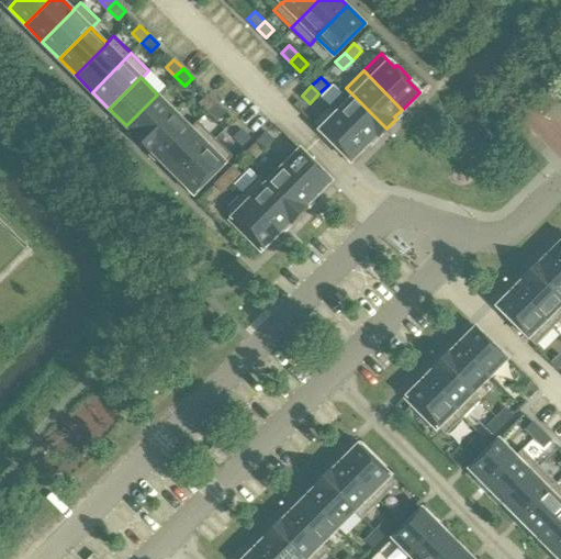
[(328,105),(336,112),(337,112),(368,143),(372,140),(376,136),(377,137),(386,129),(346,88),(328,105)]
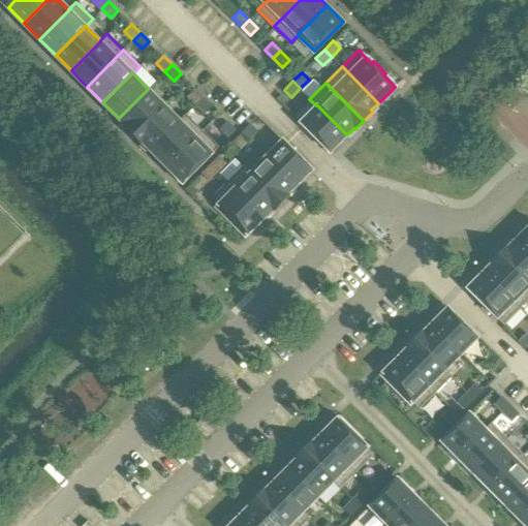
[(187,94),(196,103),(204,96),(194,87),(187,94)]
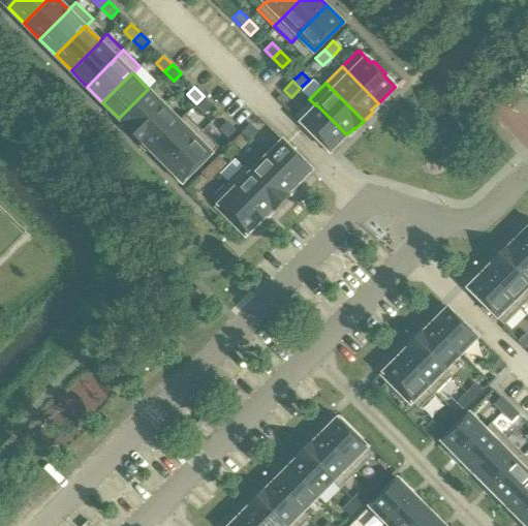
[(124,126),(132,135),(163,104),(148,89),(119,118),(120,120),(125,125),(124,126)]
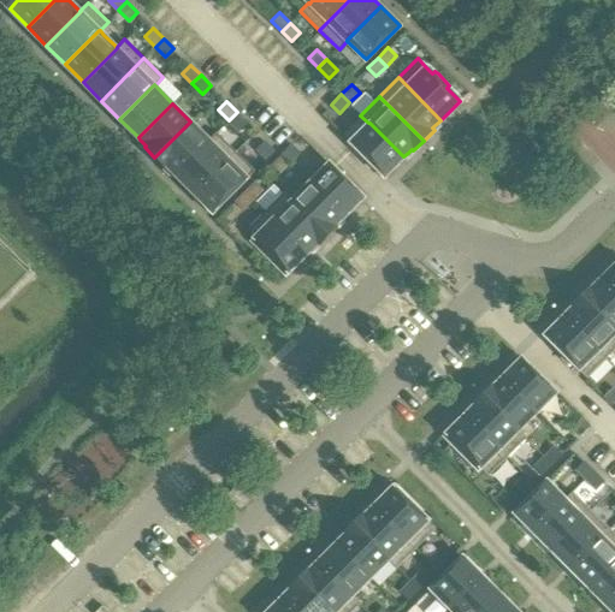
[(237,112),(229,120),(238,130),(247,122),(237,112)]
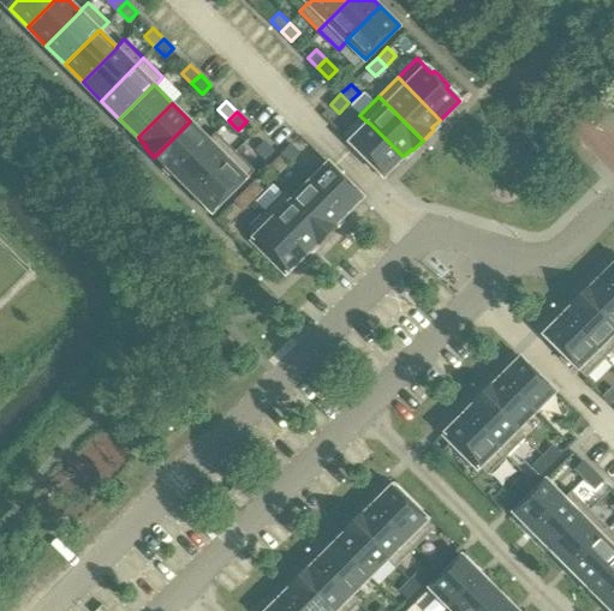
[(171,169),(174,174),(209,139),(208,139),(190,121),(154,157),(165,168),(167,166),(171,169)]
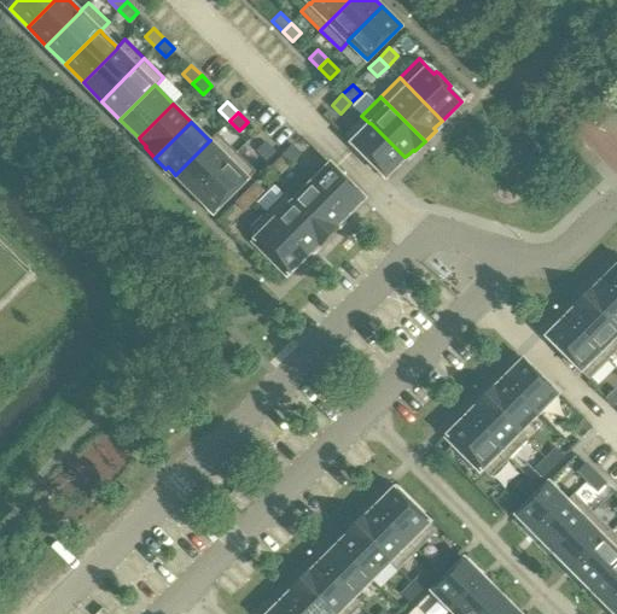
[(405,157),(371,123),(370,123),(366,127),(351,142),(366,157),(385,176),(405,157)]
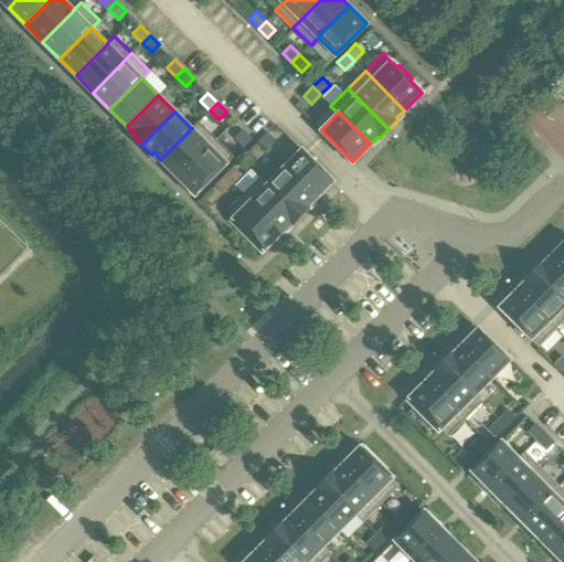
[(160,160),(178,177),(216,138),(199,120),(191,128),(192,128),(160,160)]
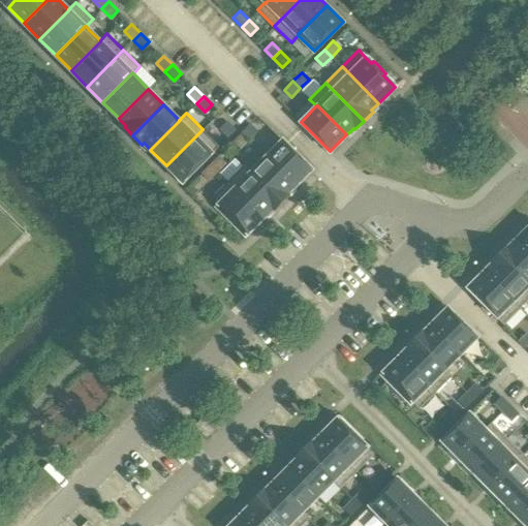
[(220,127),(228,135),(236,128),(227,120),(220,127)]
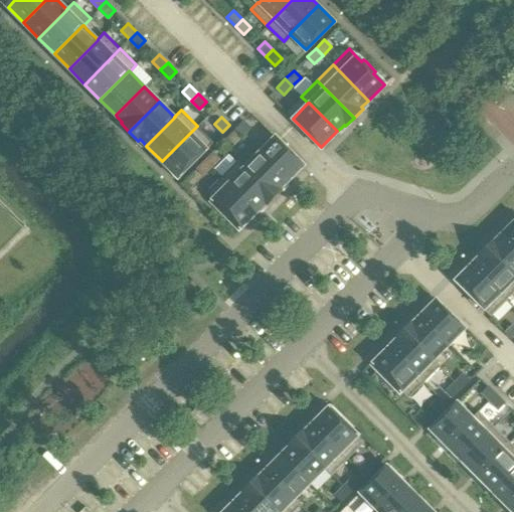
[(243,120),(235,128),(242,135),(250,127),(243,120)]
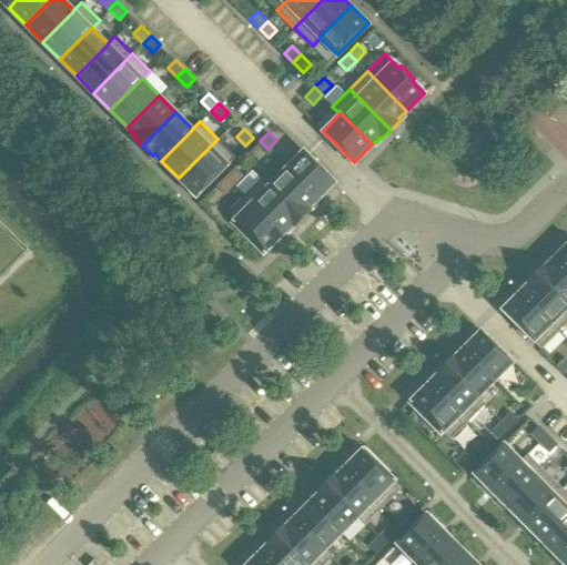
[(218,139),(179,178),(196,195),(235,157),(218,139)]
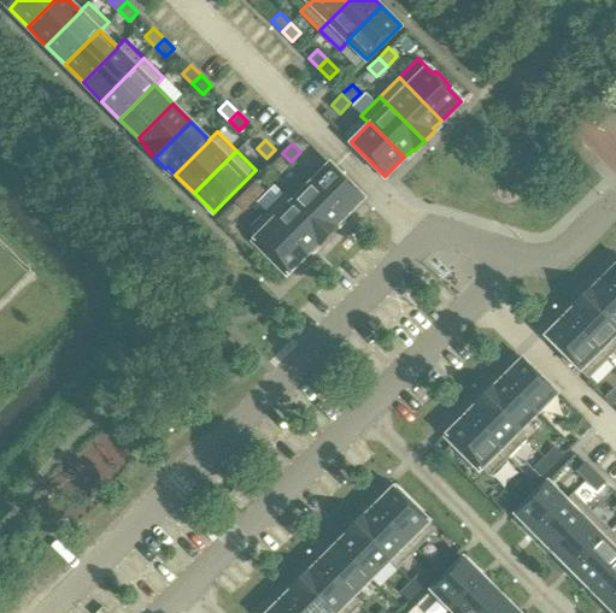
[(291,161),(282,153),(273,164),(281,172),(291,161)]
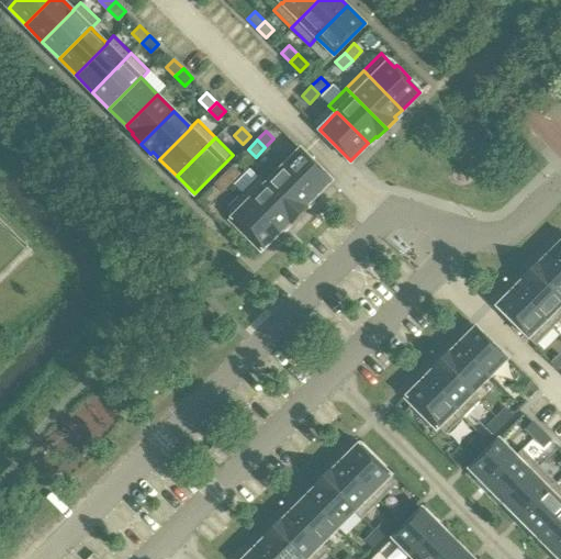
[(301,148),(283,166),(314,197),(332,179),(331,178),(326,174),(303,151),(301,148)]
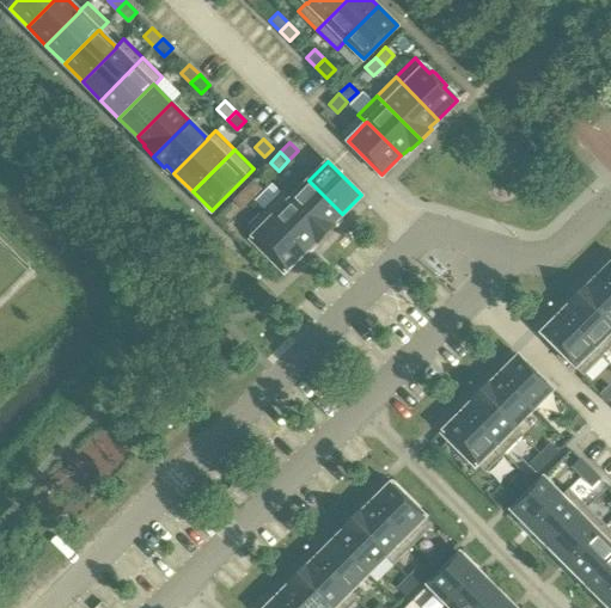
[(254,178),(243,189),(251,197),(262,186),(254,178)]
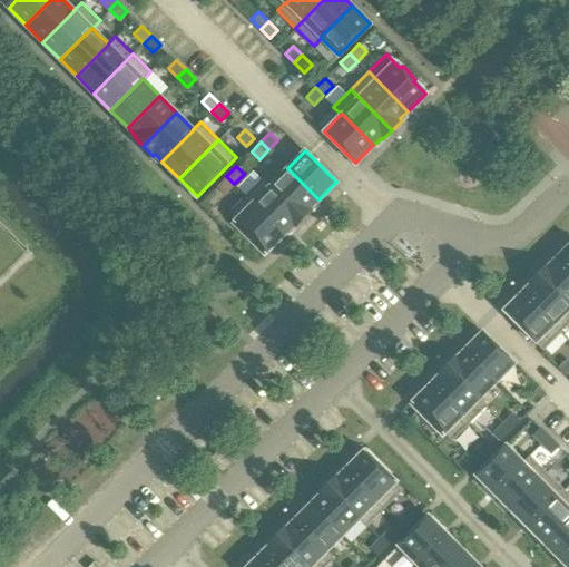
[(287,168),(271,184),(270,185),(303,218),(313,208),(311,207),(314,204),(319,199),(287,168)]
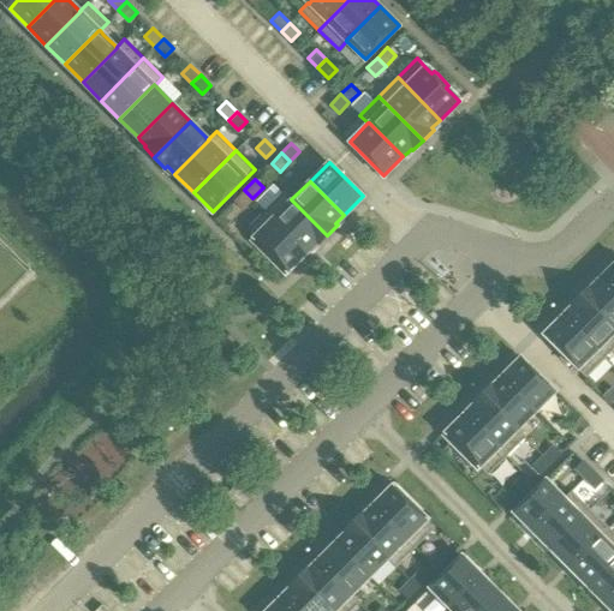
[(252,198),(244,190),(234,199),(243,208),(252,198)]
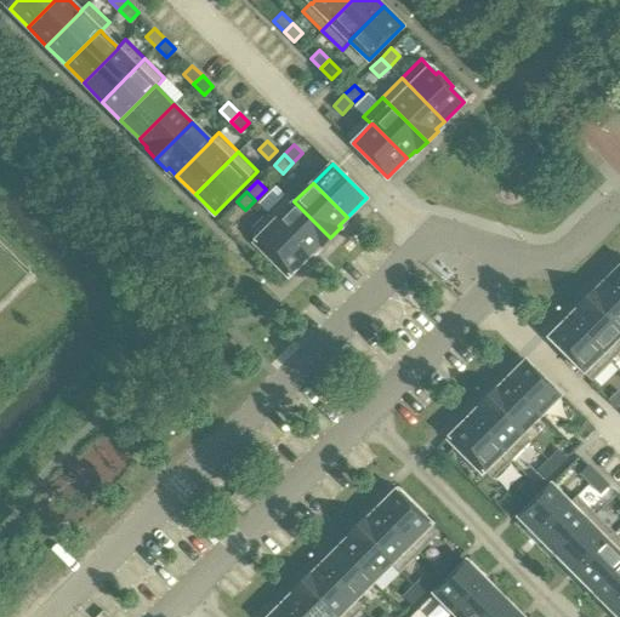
[(286,193),(267,212),(311,253),(314,250),(318,246),(320,249),(330,238),(294,201),(295,200),(286,193)]
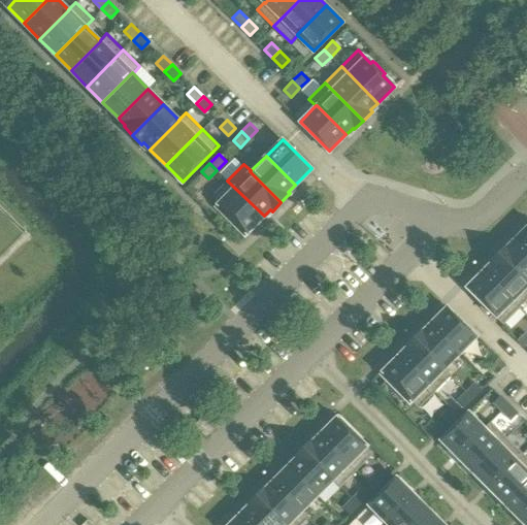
[(264,216),(227,181),(210,197),(218,203),(224,209),(222,211),(233,224),(235,222),(246,233),(264,216)]
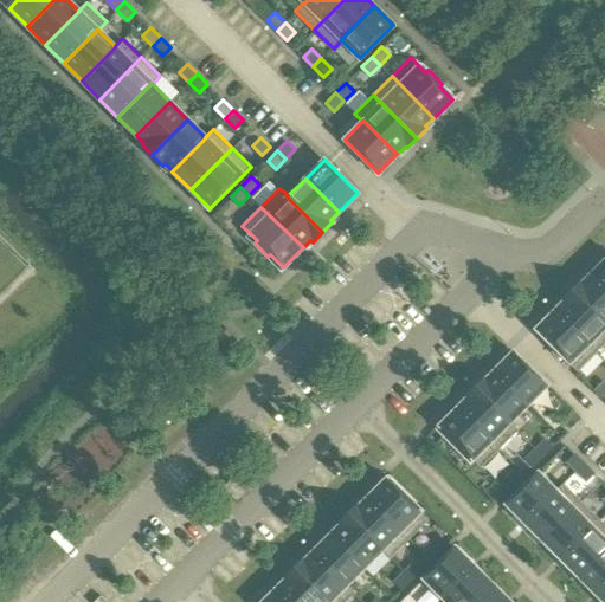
[(604,259),(591,273),(604,287),(604,259)]
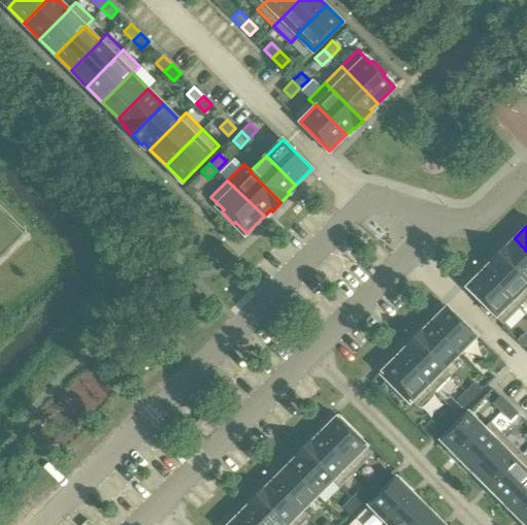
[(505,243),(497,253),(526,283),(526,251),(515,238),(507,245),(505,243)]
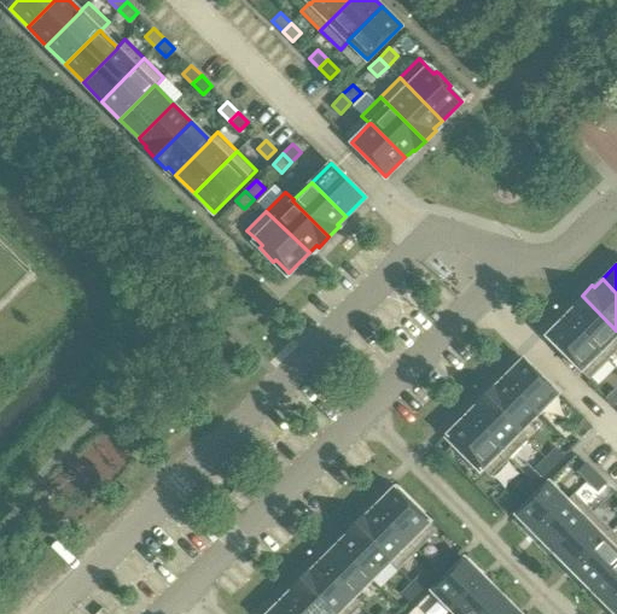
[(616,331),(582,296),(571,307),(574,308),(565,316),(607,358),(616,349),(616,331)]
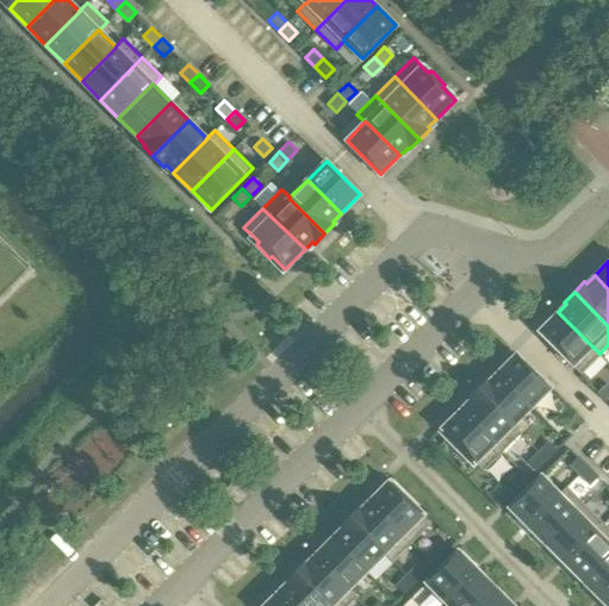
[(580,373),(600,354),(558,312),(539,331),(580,373)]
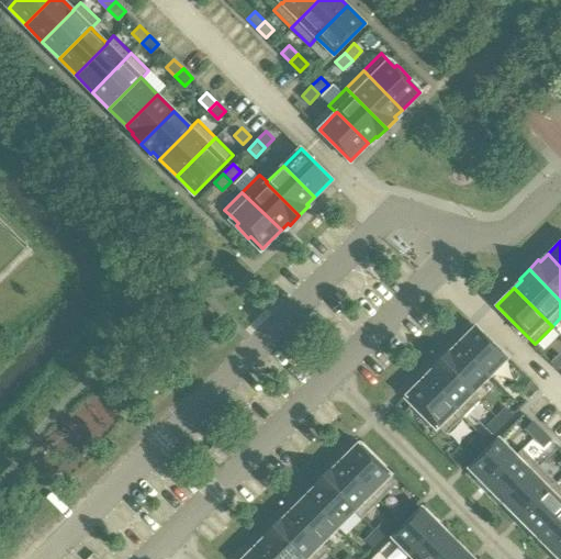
[(475,326),(458,344),(490,375),(507,357),(475,326)]
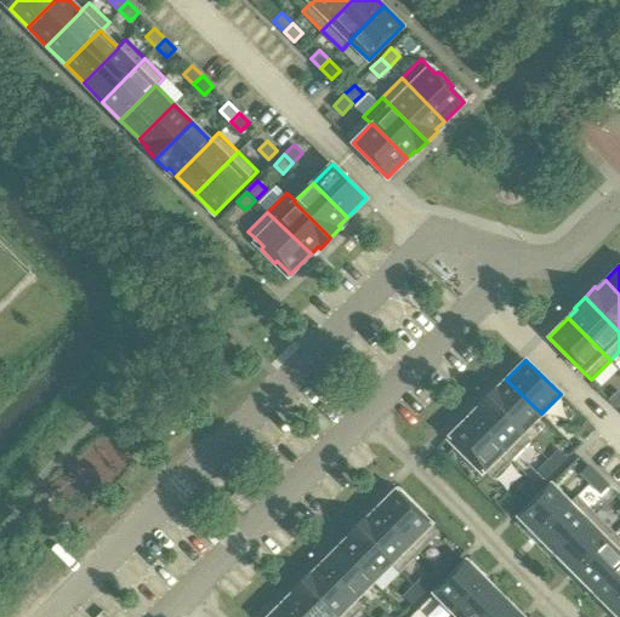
[(541,413),(506,380),(499,388),(496,386),(485,396),(522,433),(523,432),(541,413)]
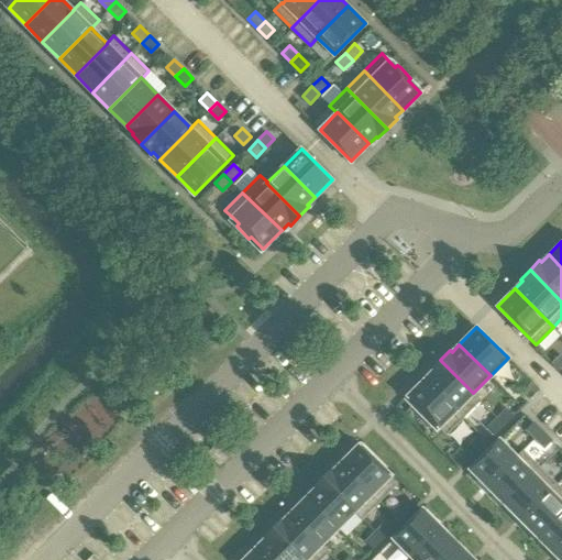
[(551,362),(559,370),(561,366),(561,353),(551,362)]
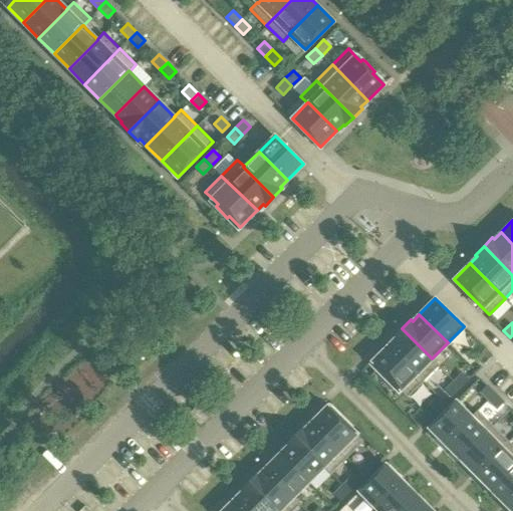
[(432,358),(402,328),(394,336),(395,338),(388,345),(424,380),(440,364),(433,357),(432,358)]
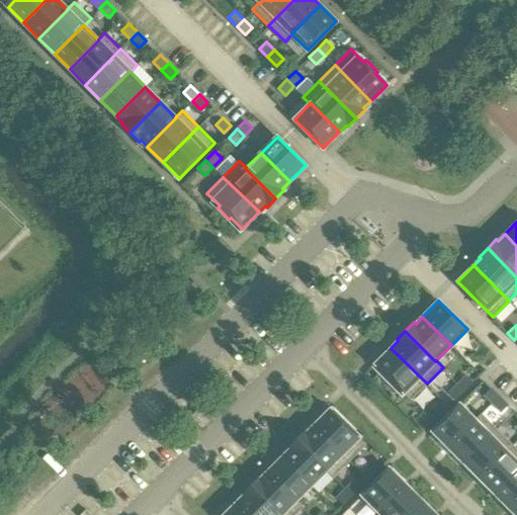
[(411,400),(427,383),(391,348),(375,364),(386,375),(383,377),(396,389),(398,387),(411,400)]
